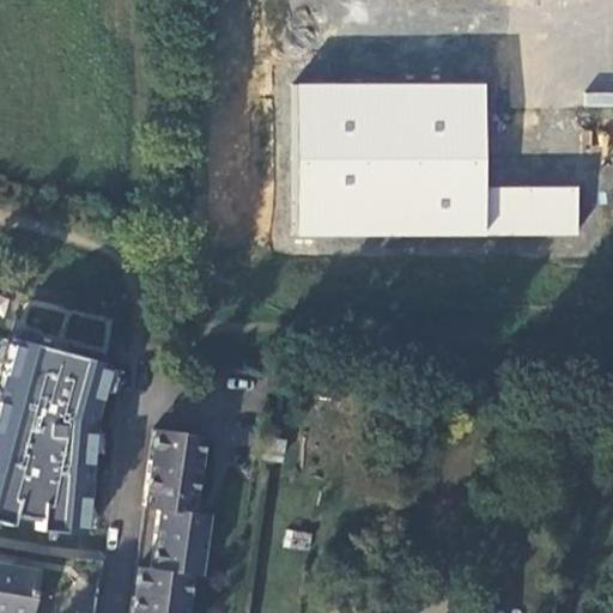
[(578,237),(578,186),(486,184),(487,84),(297,82),(296,235),(578,237)]
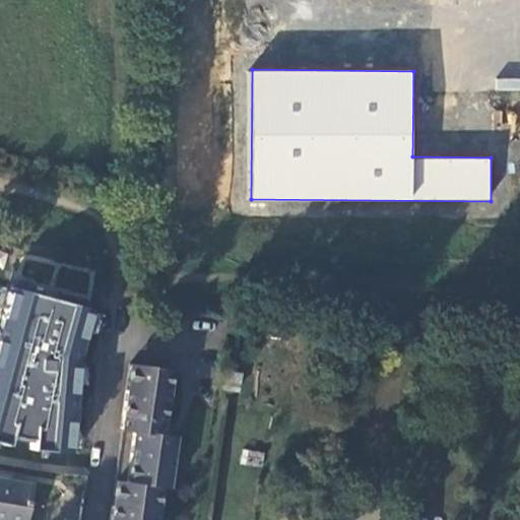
[(7,278),(0,308),(0,442),(5,444),(6,436),(29,441),(30,449),(69,454),(76,356),(90,304),(7,278)]
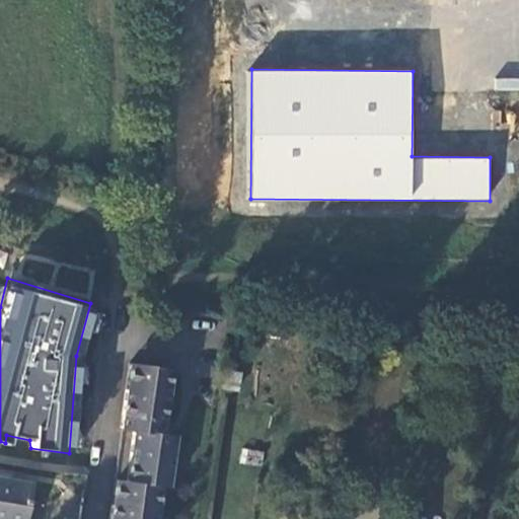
[(135,366),(129,365),(126,389),(132,386),(135,366)]
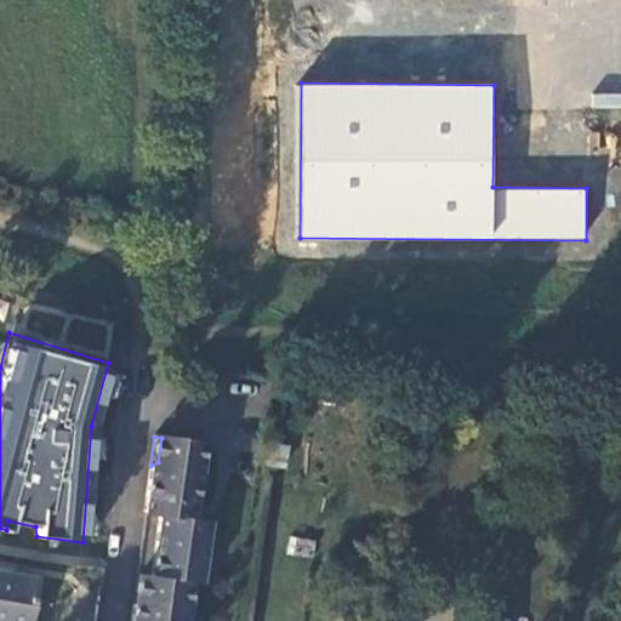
[(183,620),(189,584),(197,585),(206,523),(192,522),(197,486),(201,444),(161,438),(158,462),(151,466),(144,517),(158,519),(154,547),(164,557),(159,571),(159,576),(151,575),(151,577),(147,576),(143,600),(134,604),(130,620),(183,620)]
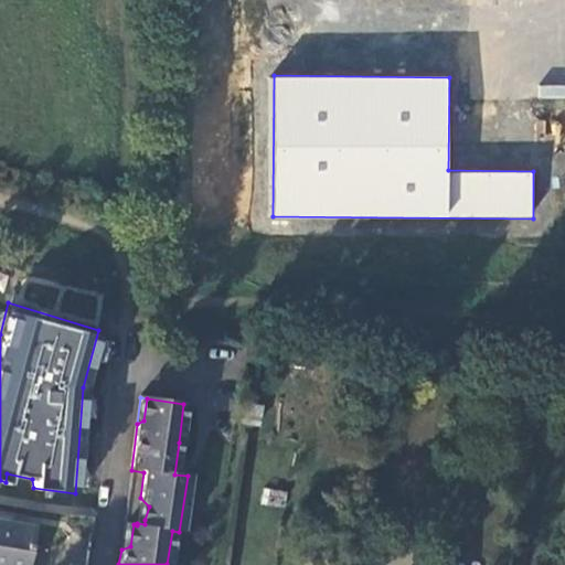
[(140,498),(137,523),(145,524),(145,520),(149,507),(140,498)]
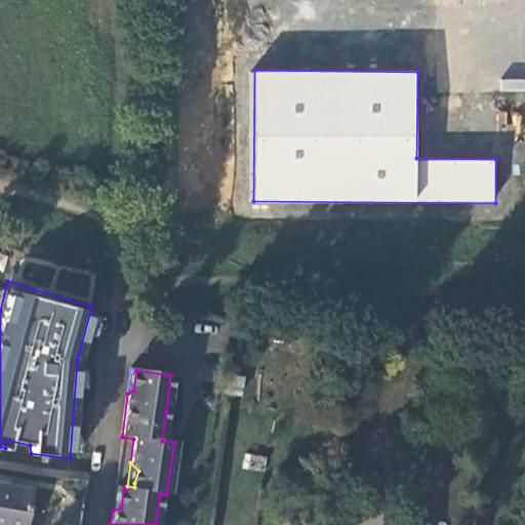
[(24,524),(30,490),(0,484),(0,524),(24,524)]
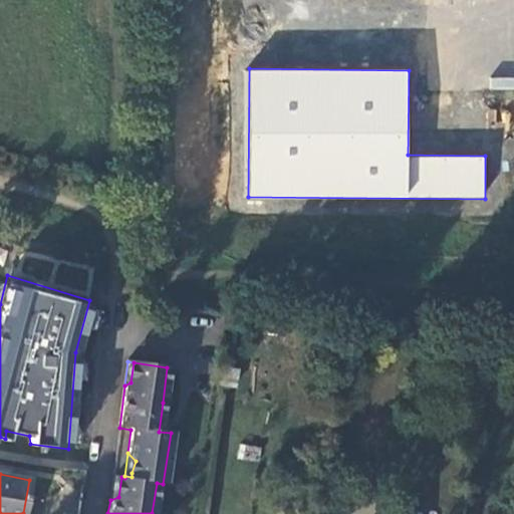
[(121,477),(113,476),(110,500),(118,497),(121,477)]
